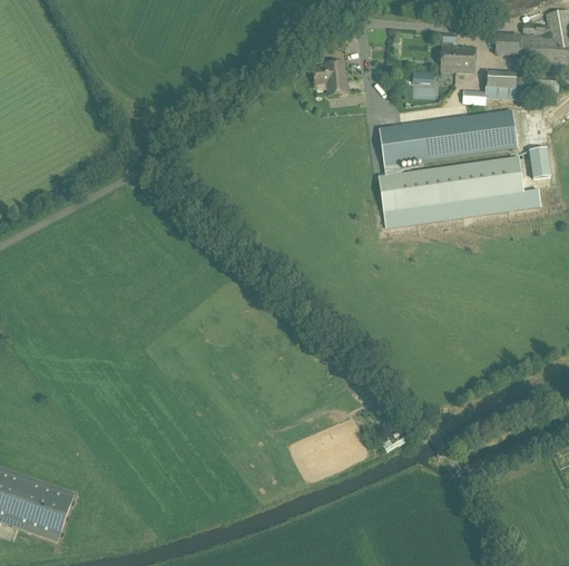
[(568,70),(568,12),(568,8),(545,11),(547,22),(523,21),(522,31),(496,32),(494,52),(523,54),(523,68),(568,70)]
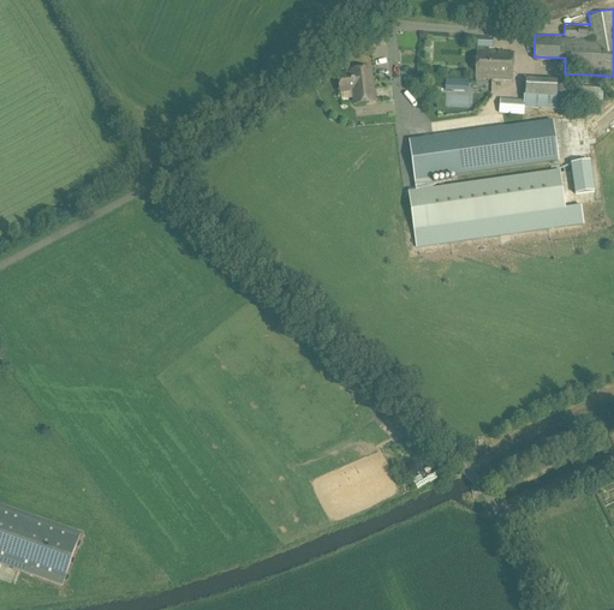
[(476,45),(493,45),(493,35),(477,34),(476,45)]
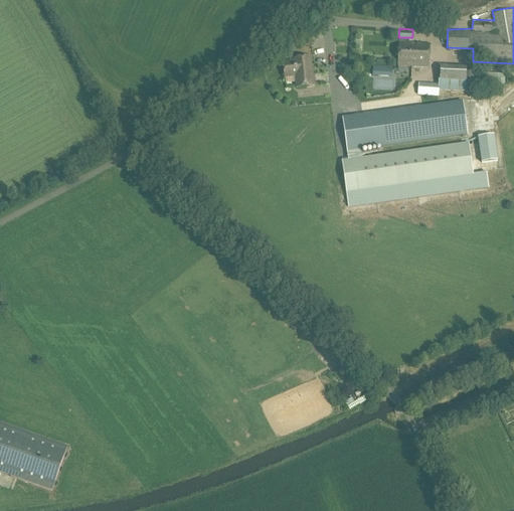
[(397,62),(429,63),(430,41),(398,40),(397,62)]
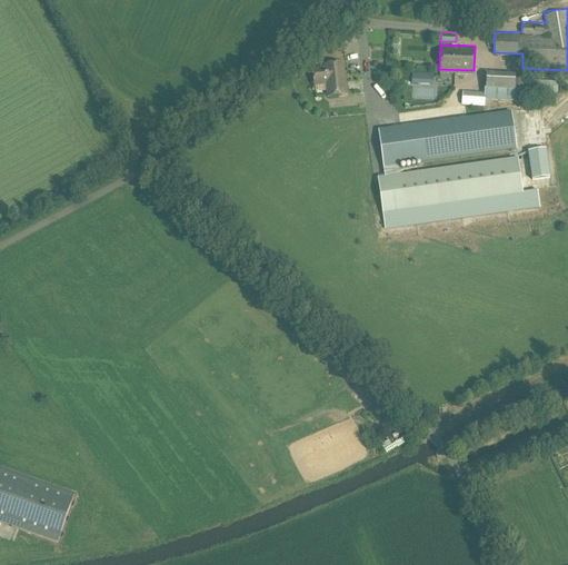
[(326,81),(327,93),(346,91),(342,60),(325,62),(325,65),(312,66),(315,82),(326,81)]
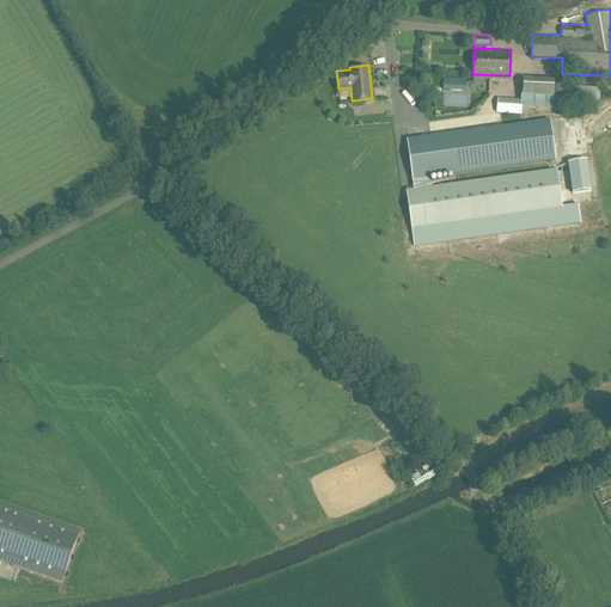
[(464,87),(465,77),(443,75),(443,86),(464,87)]
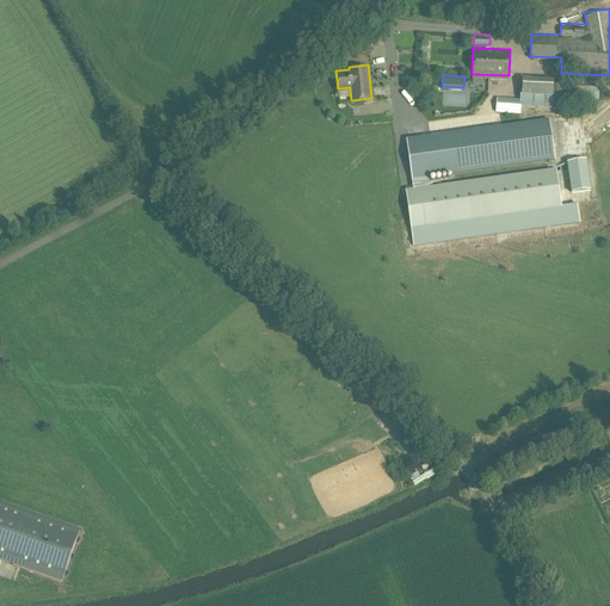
[(521,104),(566,106),(568,84),(553,82),(553,78),(522,75),(521,92),(519,97),(495,94),(494,109),(521,111),(521,104)]
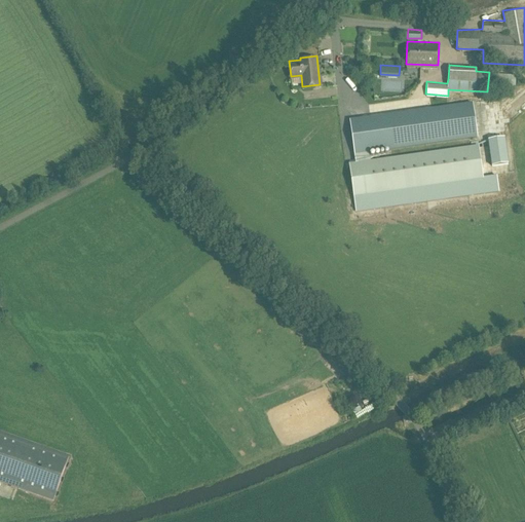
[(324,81),(334,76),(330,68),(320,73),(324,81)]
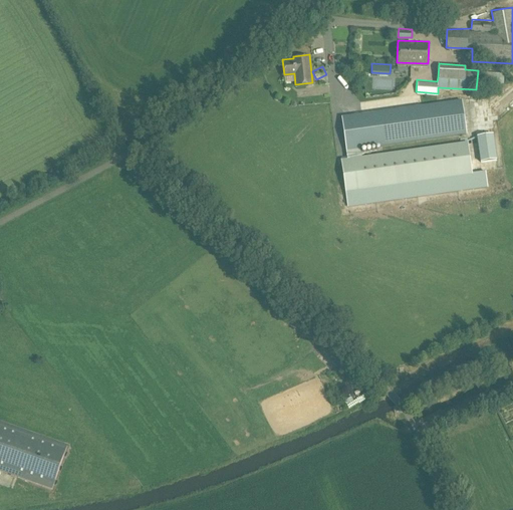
[(461,98),(341,115),(347,157),(355,156),(354,148),(466,132),(461,98)]
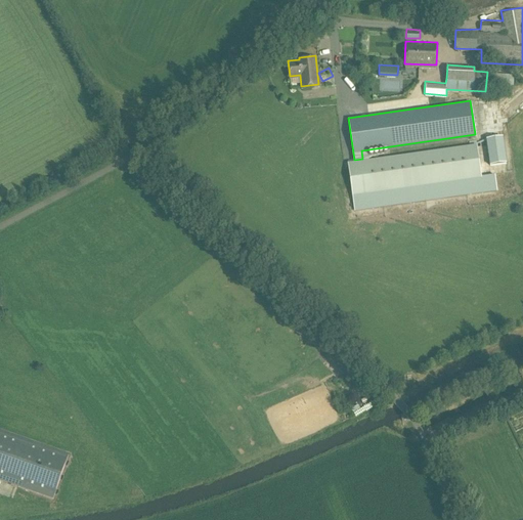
[(348,161),(354,207),(369,205),(367,191),(480,175),(476,143),(362,159),(354,160),(348,161)]
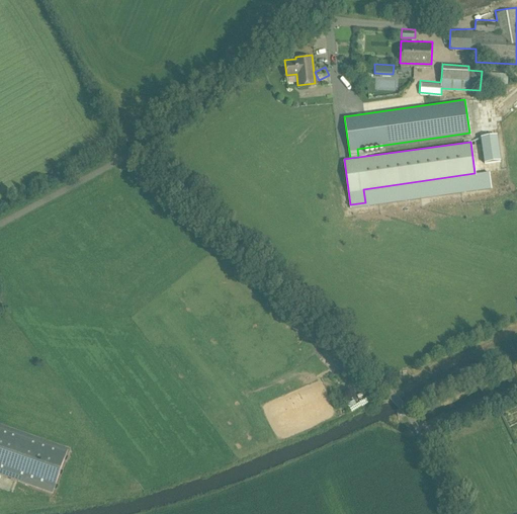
[(67,446),(0,422),(0,472),(52,491),(67,446)]
